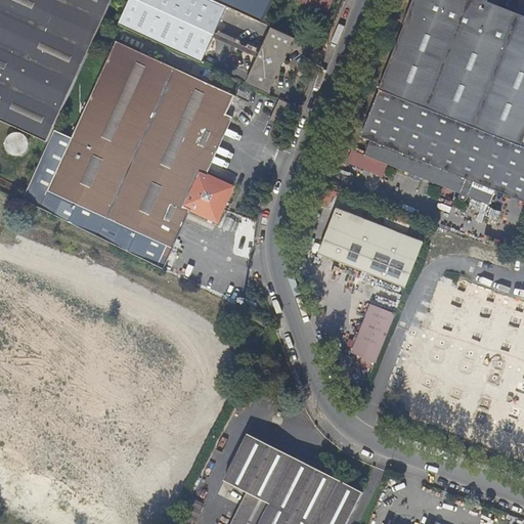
[(0,0),(0,120),(48,143),(104,19),(114,0),(0,0)]
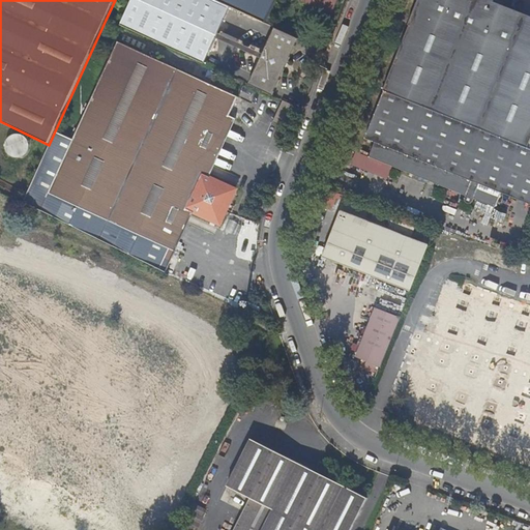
[(219,34),(231,8),(211,0),(133,0),(120,26),(205,66),(217,39),(219,34)]
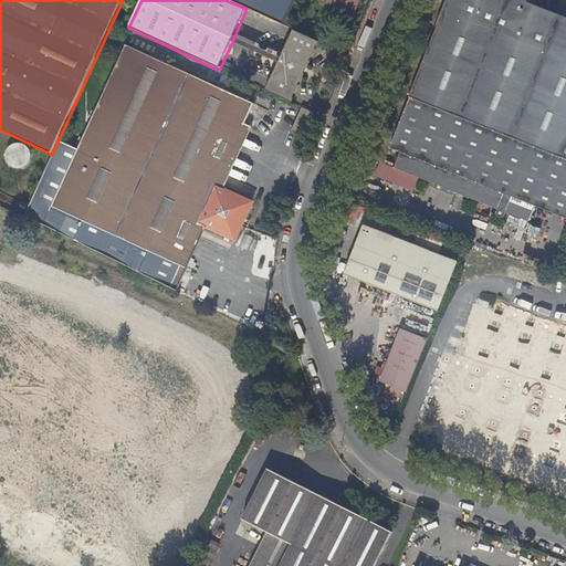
[(226,0),(247,9),(269,19),(275,0),(226,0)]
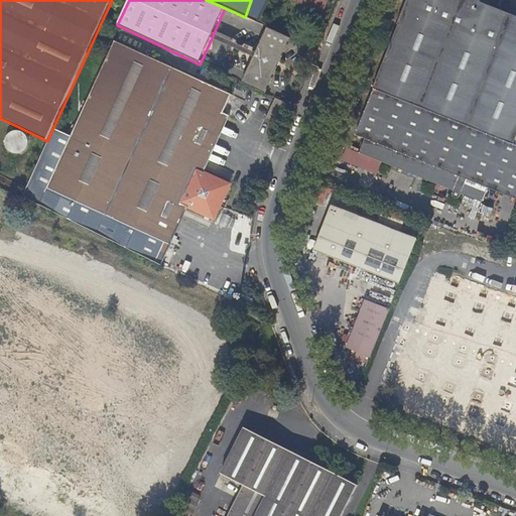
[(251,0),(245,17),(258,23),(268,0),(251,0)]
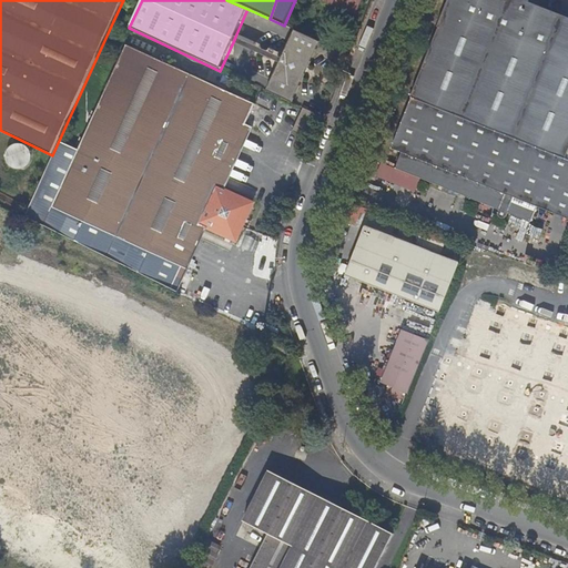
[(519,0),(520,1),(518,0),(448,0),(411,98),(412,99),(508,137),(556,14),(528,4),(530,0),(528,0),(519,0)]
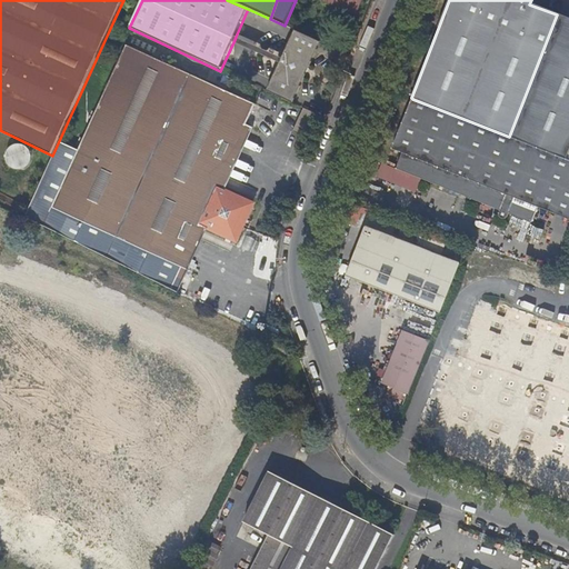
[(568,19),(557,15),(509,137),(558,156),(567,159),(568,160),(568,19)]
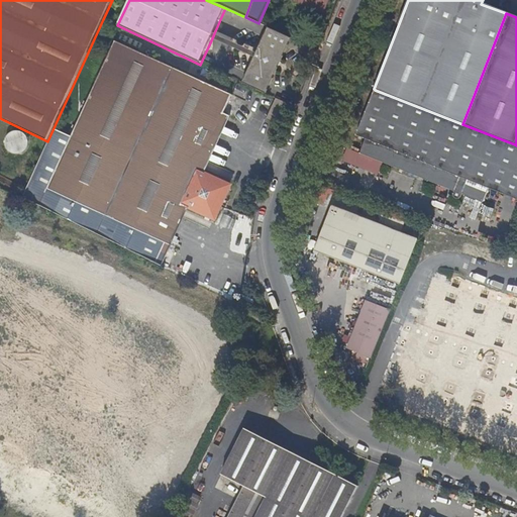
[(256,54),(254,59),(245,79),(242,84),(266,95),(268,90),(274,77),(282,59),(289,43),(291,38),(268,28),(265,34),(256,54)]
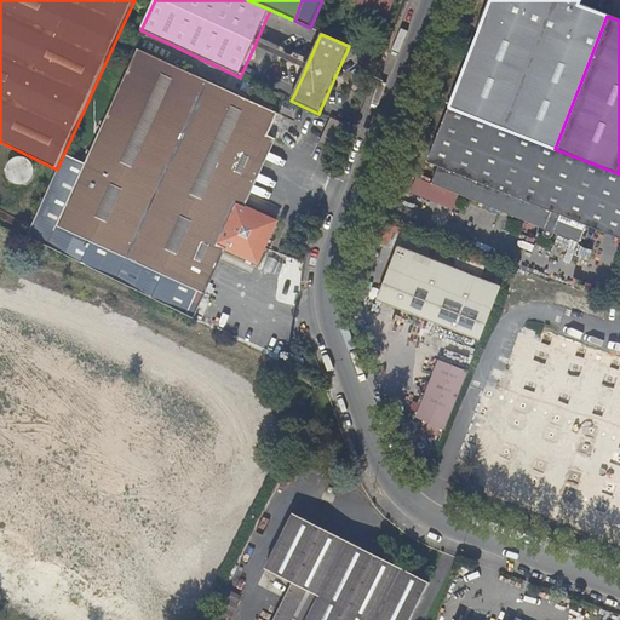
[(281,51),(257,40),(254,46),(279,57),(281,51)]
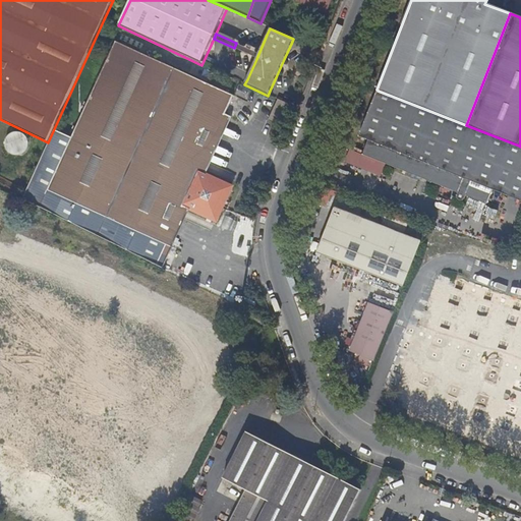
[(48,190),(154,239),(155,239),(218,89),(116,43),(48,190)]
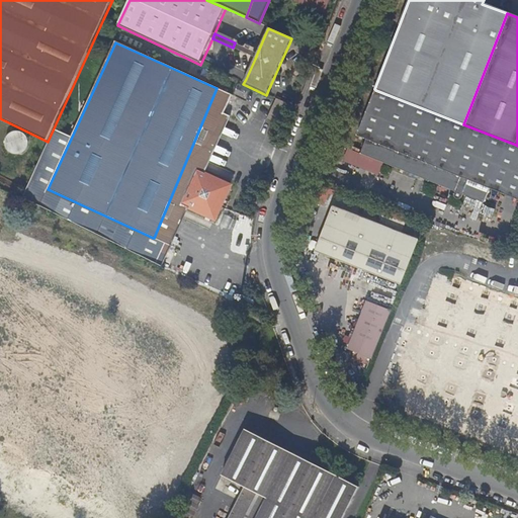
[(233,48),(255,59),(257,54),(235,42),(233,48)]
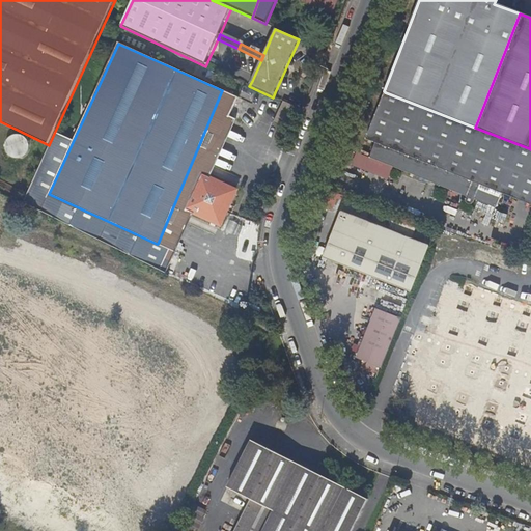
[(376,70),(373,79),(380,82),(384,73),(376,70)]
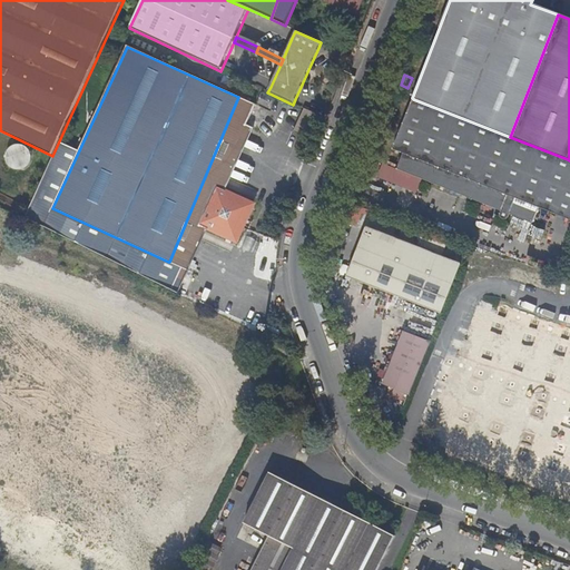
[(253,104),(238,97),(169,262),(182,267),(200,225),(208,228),(237,242),(253,206),(224,193),(217,189),(247,125),(254,128),(263,108),(253,104)]
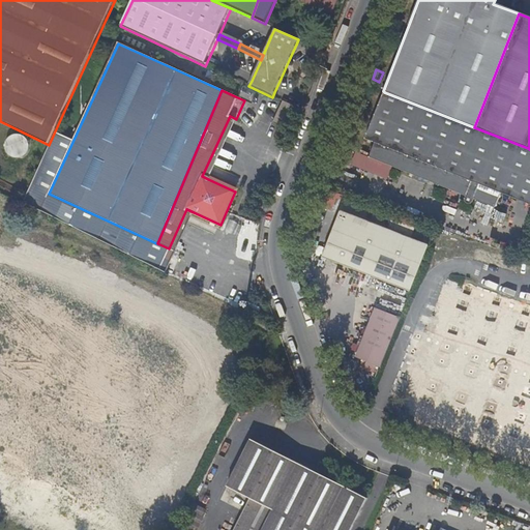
[(474,127),(384,92),(364,141),(374,145),(369,158),(377,162),(388,167),(425,180),(431,182),(449,189),(474,127)]
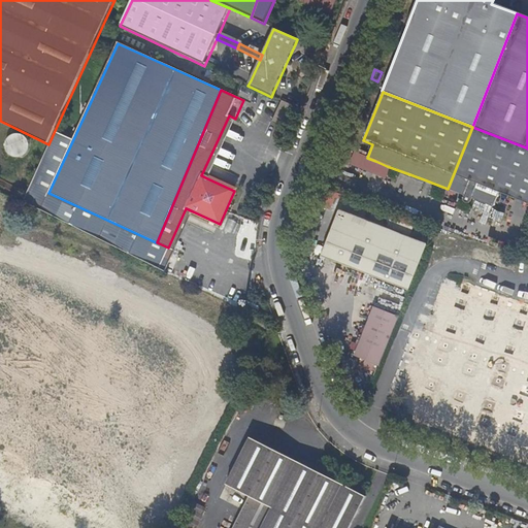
[(201,175),(207,178),(235,119),(229,116),(201,175)]
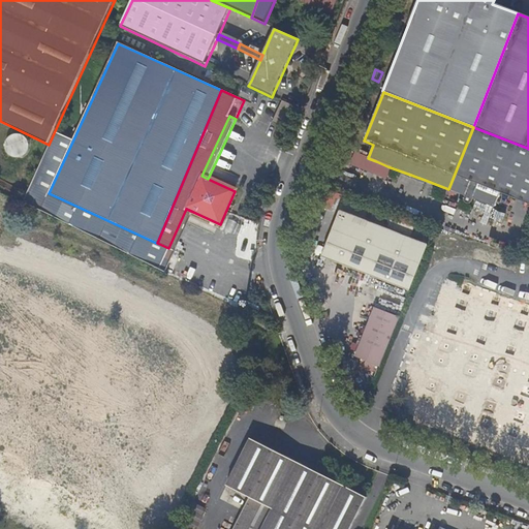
[(528,149),(527,148),(519,145),(473,127),(448,189),(466,195),(464,198),(464,199),(465,201),(466,203),(468,204),(469,204),(472,203),(473,200),(473,198),(495,207),(501,193),(528,204),(528,149)]
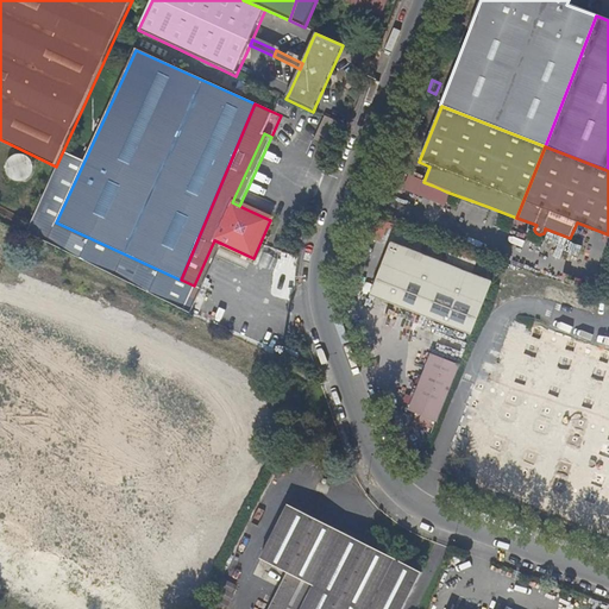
[(33,165),(32,162),(31,159),(30,158),(29,157),(27,156),(26,156),(23,155),(20,155),(17,155),(13,156),(12,157),(10,159),(8,161),(7,162),(6,165),(6,168),(6,169),(7,174),(8,175),(10,177),(11,179),(12,180),(14,181),(18,182),(22,182),(23,182),(26,181),(27,180),(29,179),(32,175),(33,173),(33,170),(35,168),(33,167),(33,165)]
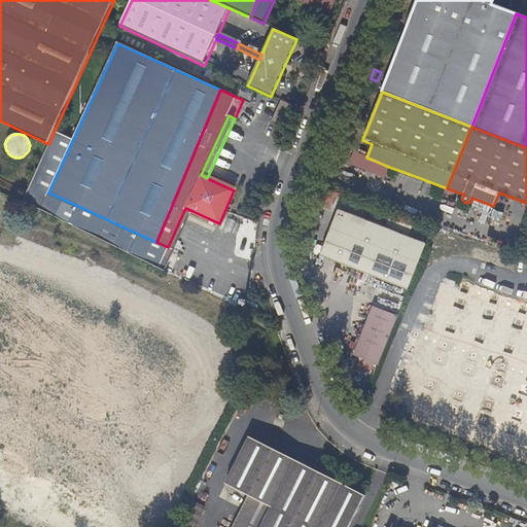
[(0,222),(9,198),(0,194),(0,222)]
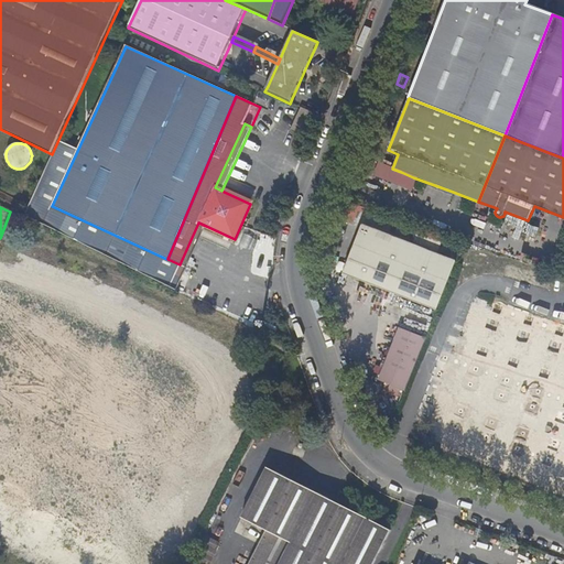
[(198,223),(180,264),(180,266),(186,269),(206,226),(198,223)]
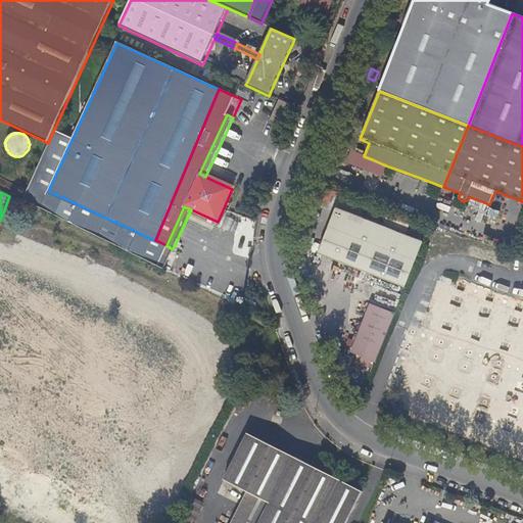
[(335,210),(318,255),(403,289),(421,244),(364,222),(362,226),(348,222),(349,216),(335,210)]
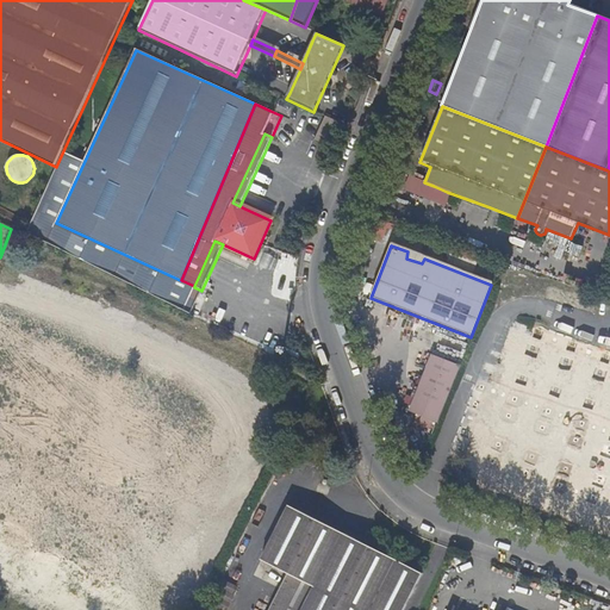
[(593,293),(499,268),(495,286),(590,311),(593,293)]
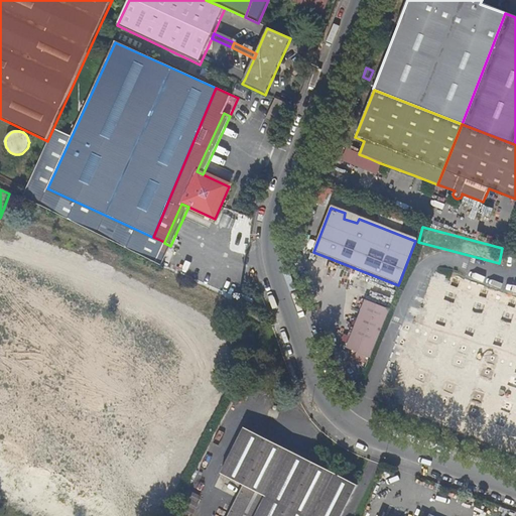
[(365,301),(348,345),(372,352),(388,310),(365,301)]
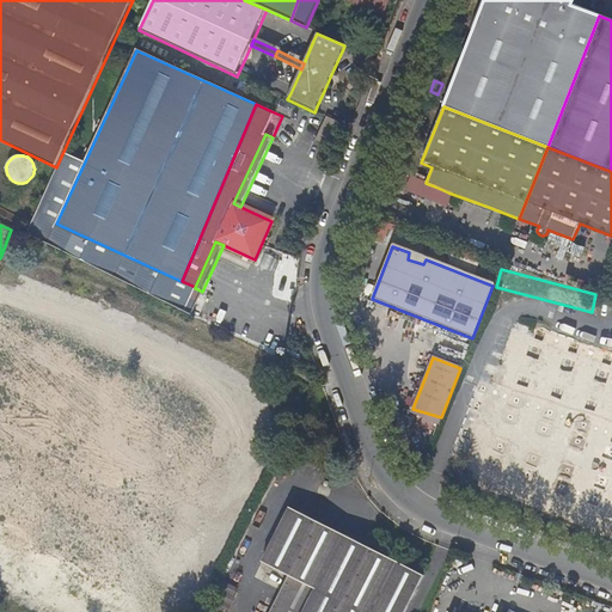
[(410,414),(439,426),(441,417),(412,409),(410,414)]
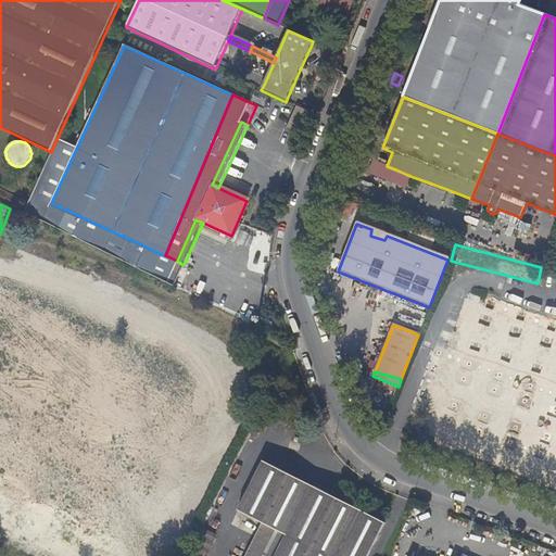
[(368,555),(386,523),(325,493),(264,462),(239,512),(263,523),(247,555),(368,555)]
